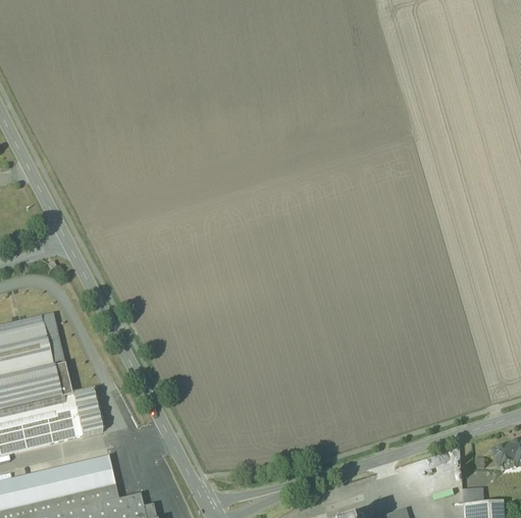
[(54,312),(0,324),(0,454),(83,434),(73,394),(54,312)]
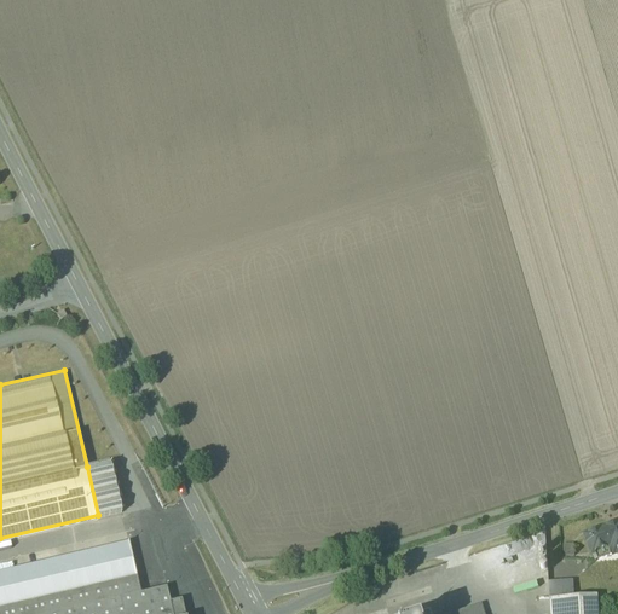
[(111,461),(87,467),(98,515),(123,509),(111,461)]
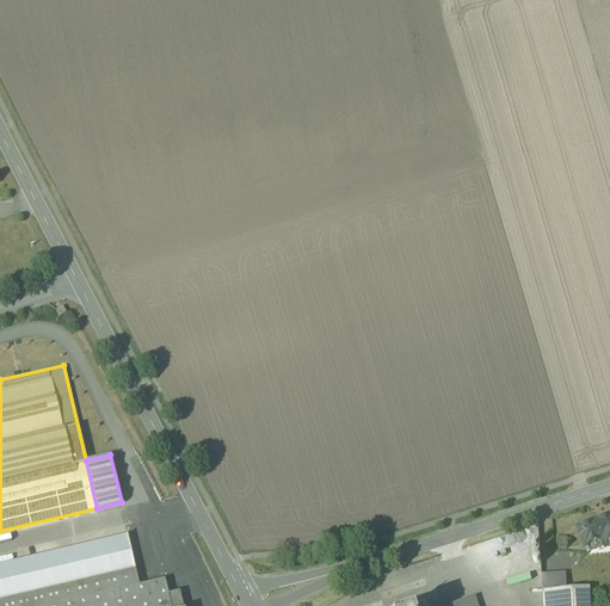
[(609,513),(597,519),(579,525),(586,543),(605,536),(608,542),(607,543),(609,542),(609,513)]
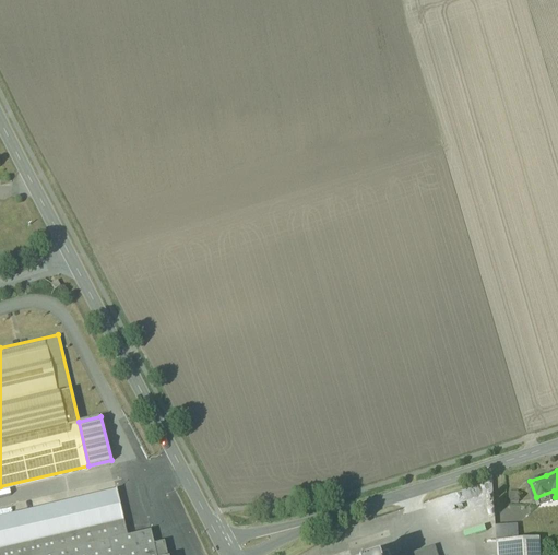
[(117,487),(0,514),(0,554),(168,554),(165,540),(155,542),(152,528),(128,533),(117,487)]
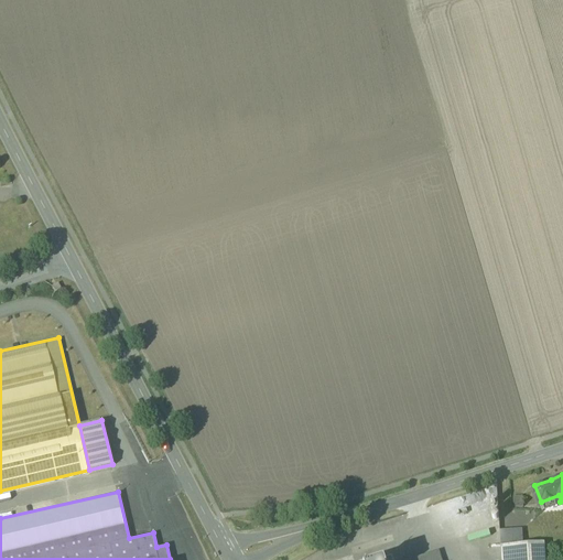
[(504,559),(548,559),(547,540),(502,545),(504,559)]
